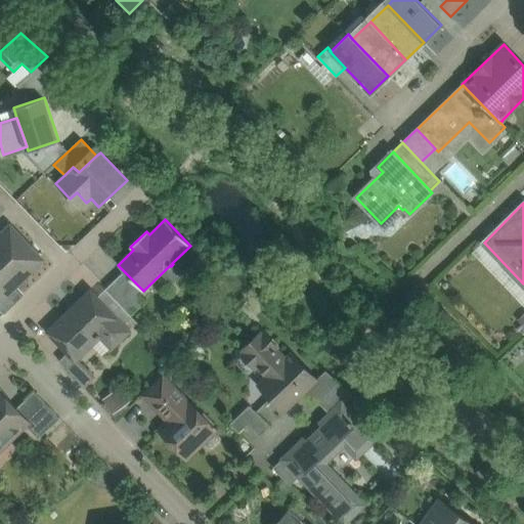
[(0,235),(0,310),(3,315),(23,297),(14,288),(42,261),(10,226),(0,235)]
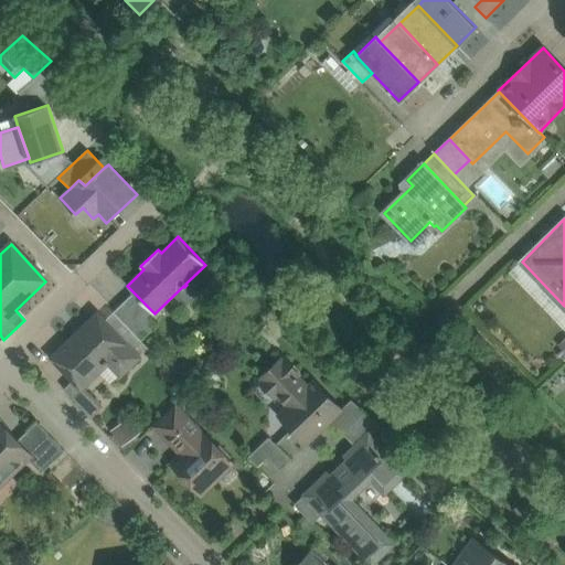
[(155,313),(134,292),(114,312),(141,341),(157,326),(149,318),(155,313)]
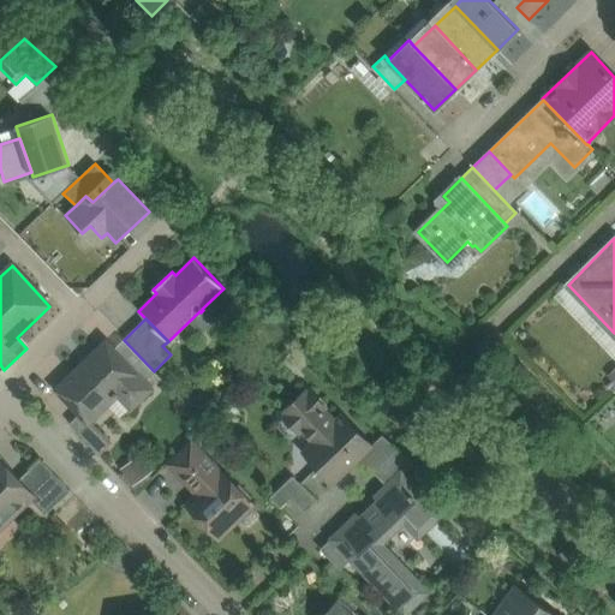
[(106,342),(57,389),(79,413),(88,423),(89,422),(118,394),(131,408),(151,389),(106,342)]
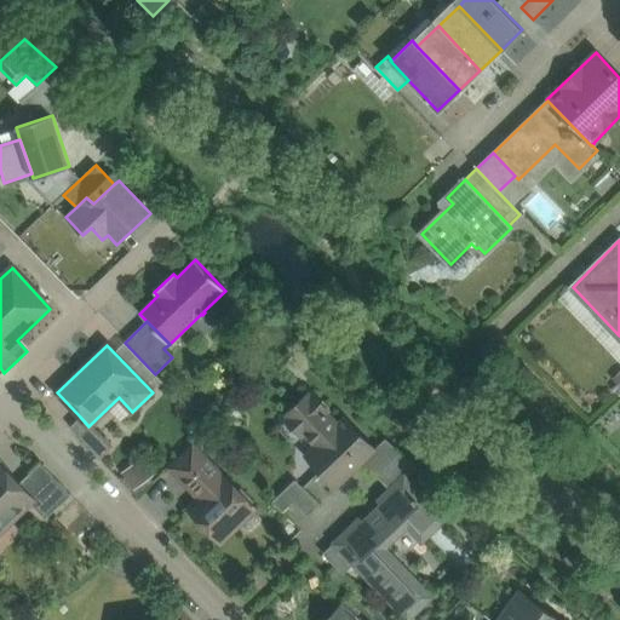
[(338,424),(326,413),(328,411),(313,394),(310,396),(309,394),(287,415),(288,417),(286,419),(287,420),(282,425),(281,432),(290,440),(297,440),(302,435),(302,436),(304,434),(316,446),(315,447),(314,464),(337,487),(356,468),(374,449),(344,418),(338,424)]
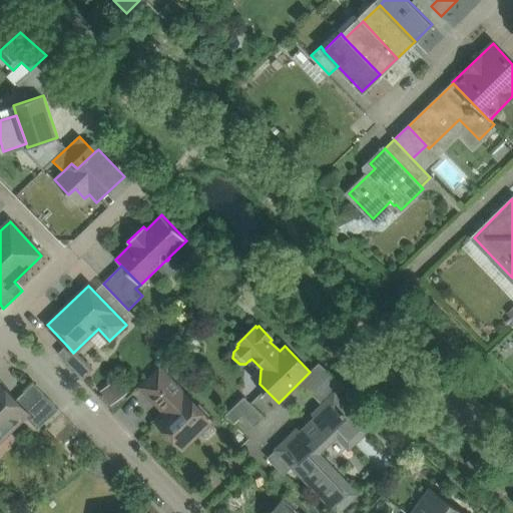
[(91,370),(74,352),(73,353),(66,345),(57,354),(82,379),(91,370)]
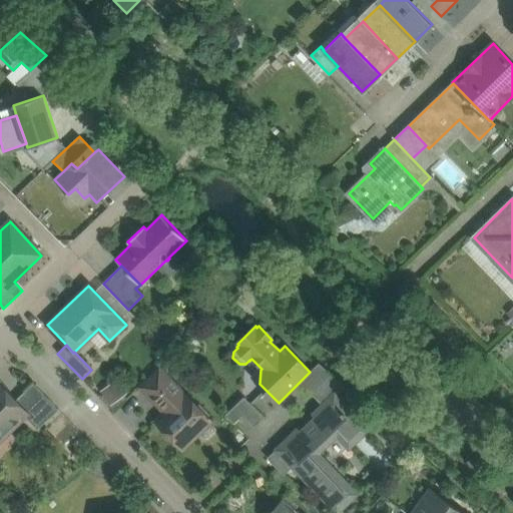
[(319,363),(310,372),(295,387),(306,398),(311,393),(331,374),(319,363)]
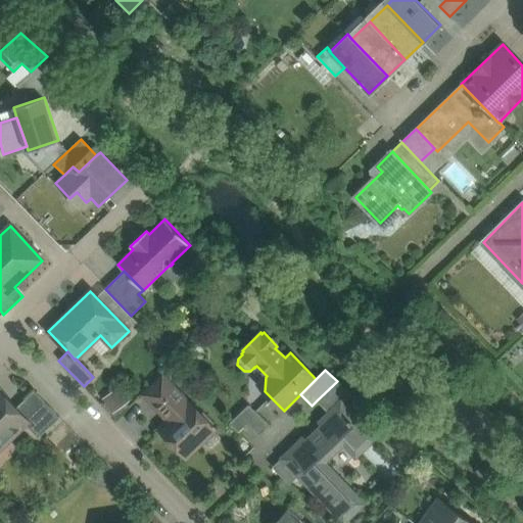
[(161,375),(142,393),(151,403),(172,384),(161,375)]
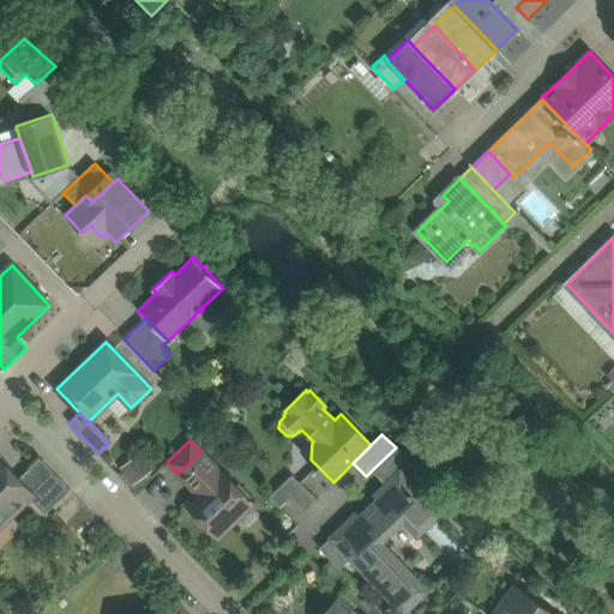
[(396,447),(372,470),(385,485),(399,470),(402,473),(411,463),(396,447)]
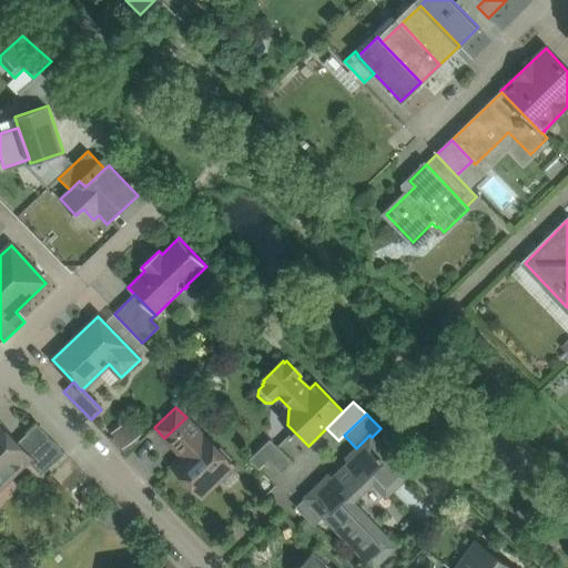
[(108,432),(119,446),(137,434),(125,418),(108,432)]
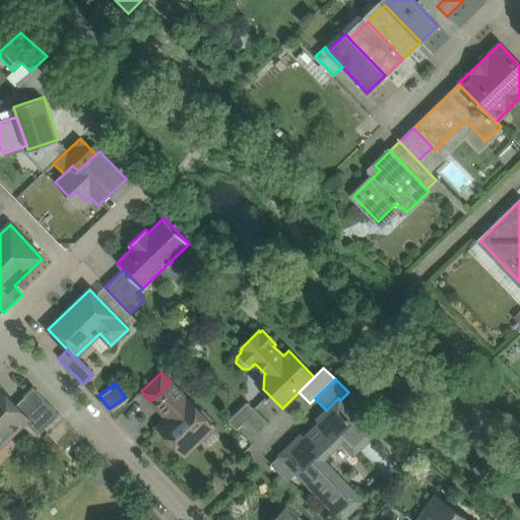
[(16,405),(0,388),(0,444),(23,421),(27,417),(16,405)]
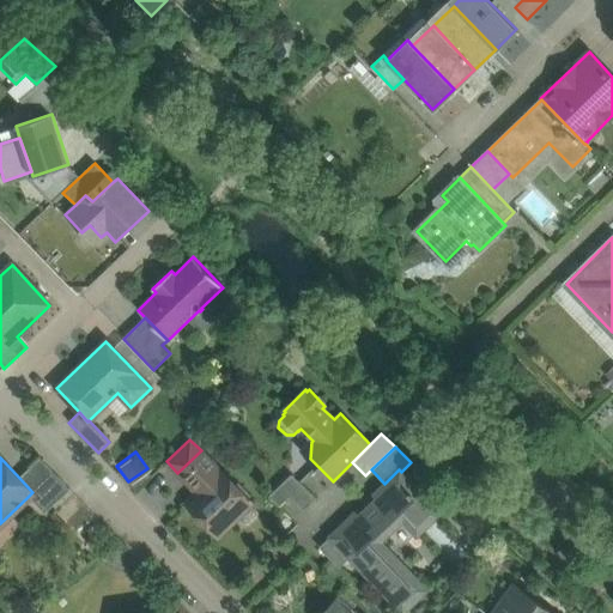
[(70,489),(40,457),(29,468),(59,499),(70,489)]
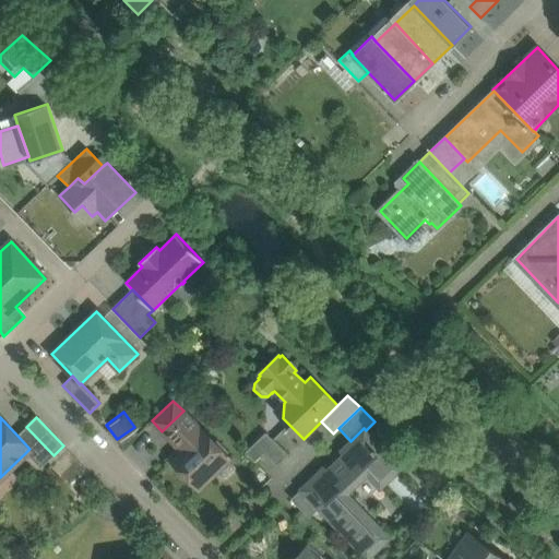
[(230,458),(202,429),(198,435),(182,418),(168,431),(168,436),(175,442),(179,442),(181,441),(186,445),(170,460),(198,488),(230,458)]
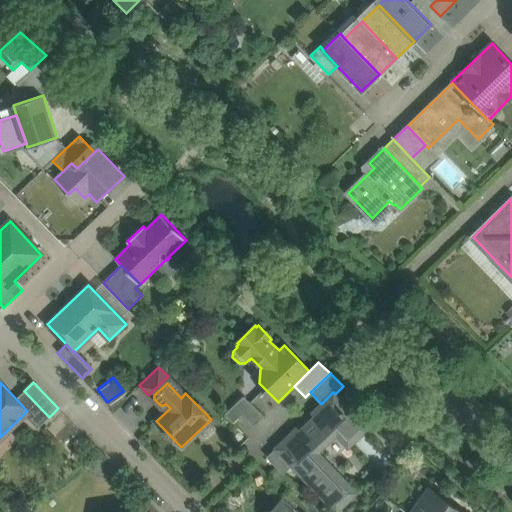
[(49,417),(24,391),(16,399),(27,411),(23,415),(37,429),(49,417)]
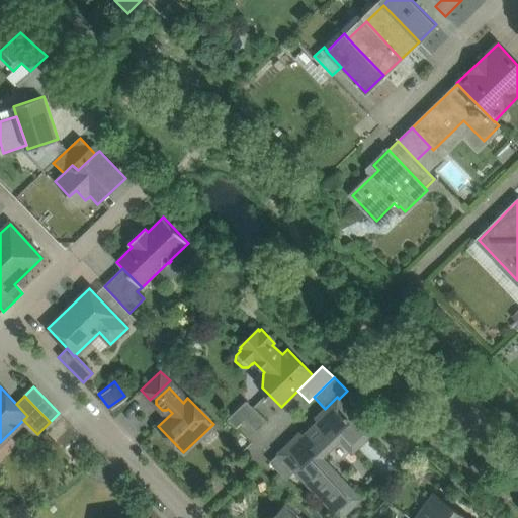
[(325,409),(279,453),(296,470),(295,471),(339,517),(340,517),(361,499),(341,478),(340,479),(320,457),(344,435),(355,447),(371,432),(339,399),(337,397),(325,409)]
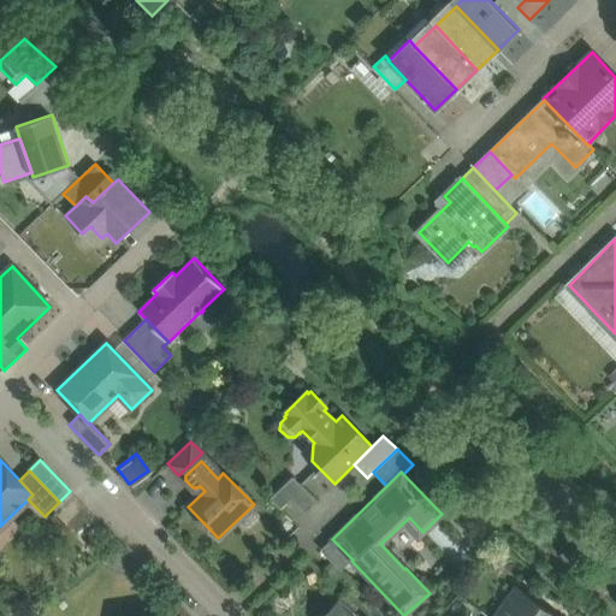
[(317,501),(294,477),(271,498),(280,509),(291,498),(304,513),(317,501)]
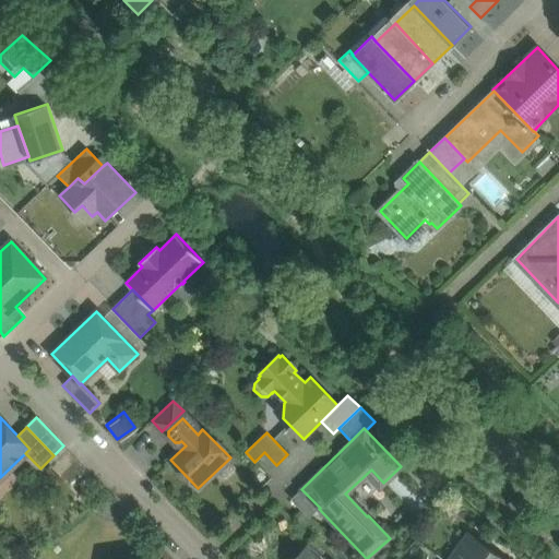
[(320,508),(301,489),(290,499),(309,518),(319,509),(320,508)]
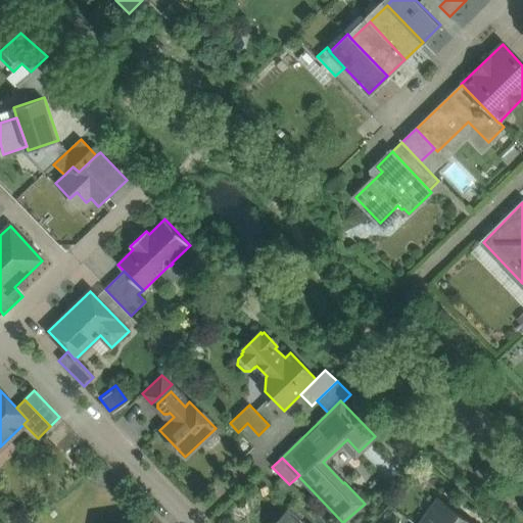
[(470,522),(438,500),(420,522),(470,522)]
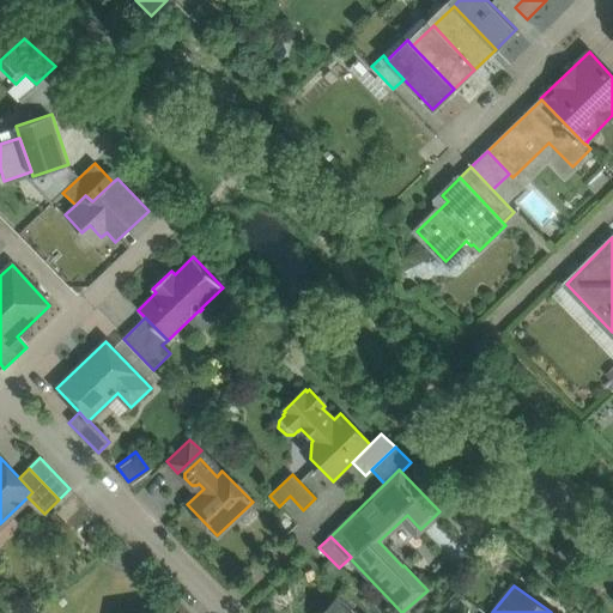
[(356,612),(352,612),(337,599),(323,612),(357,612),(356,612)]
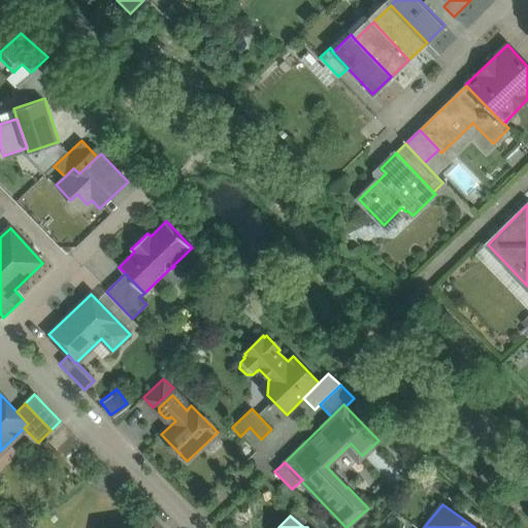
[(140,527),(132,518),(120,527),(140,527)]
